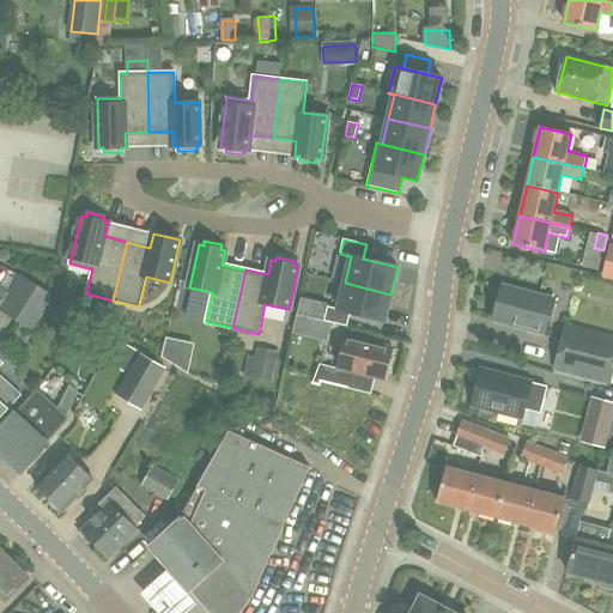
[(30,329),(40,313),(50,297),(22,279),(1,311),(30,329)]
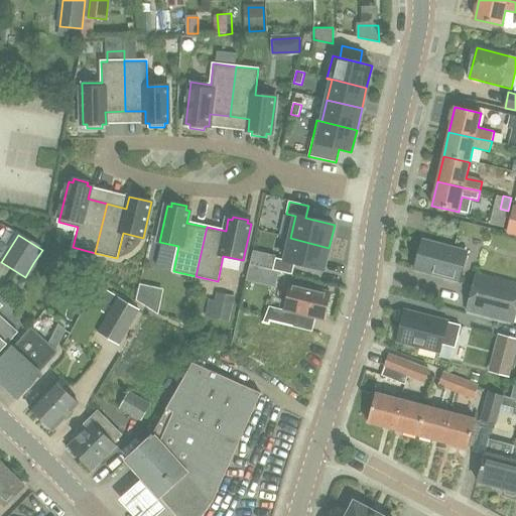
[(324,270),(329,248),(290,238),(284,261),(275,258),(272,270),(292,275),(295,263),(324,270)]
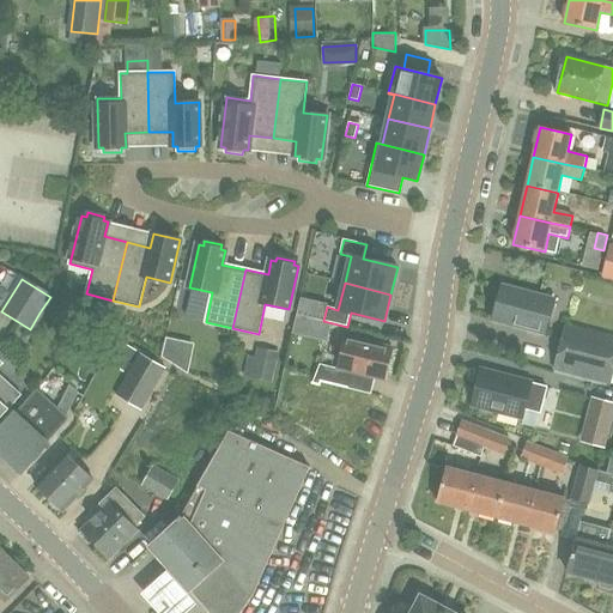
[(502,285),(492,321),(544,335),(553,299),(540,296),(502,285)]
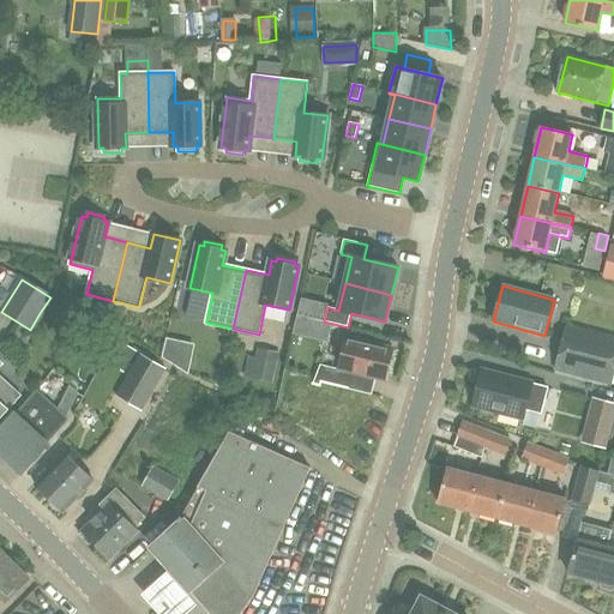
[(308,333),(312,320),(299,318),(295,330),(308,333)]
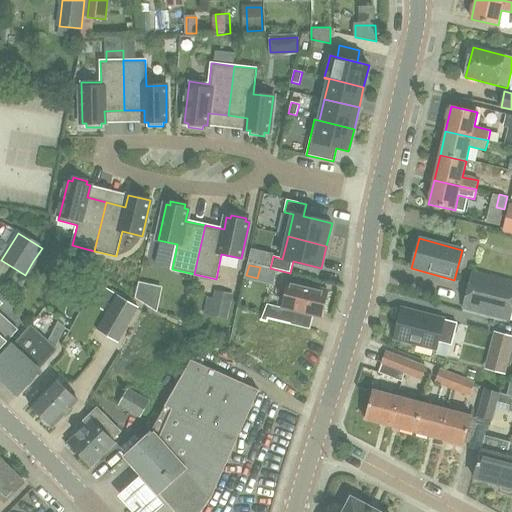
[(462,309),(510,322),(511,314),(511,279),(473,269),(462,309)]
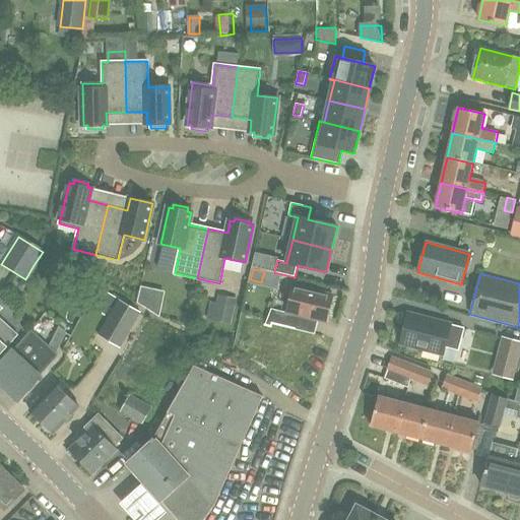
[(333,296),(294,285),(286,313),(272,310),(265,324),(271,326),(272,323),(298,330),(303,318),(326,324),(333,296)]
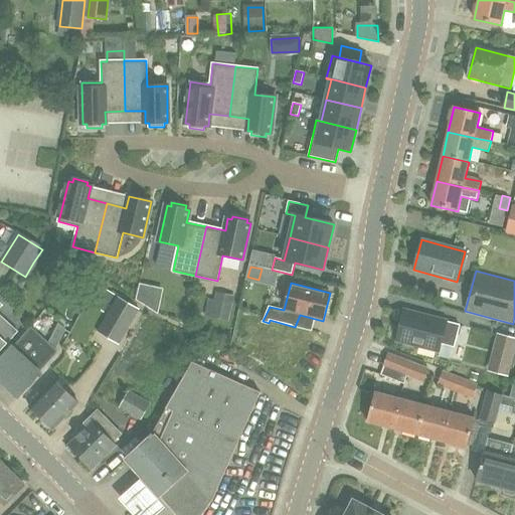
[(156,291),(152,312),(158,315),(163,292),(156,291)]
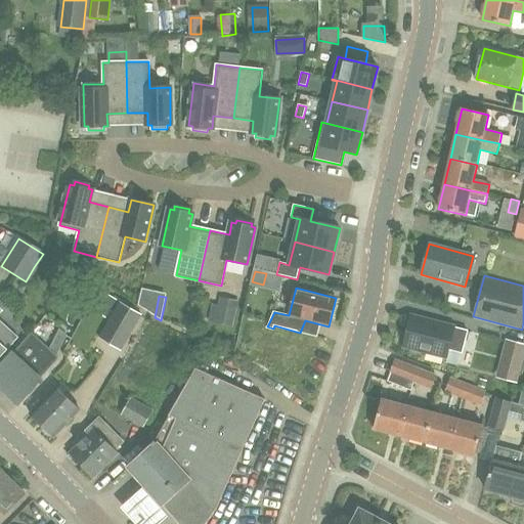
[(120,302),(98,338),(121,351),(142,315),(120,302)]
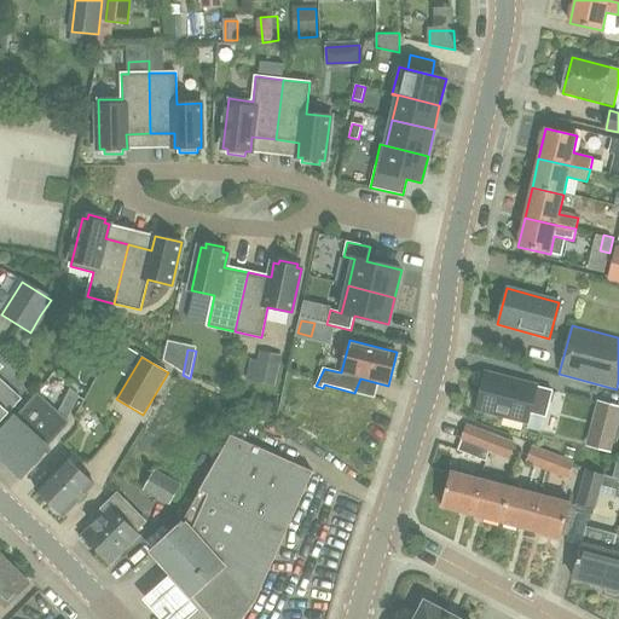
[(545,416),(551,391),(536,387),(486,375),(476,410),(527,422),(530,412),(545,416)]
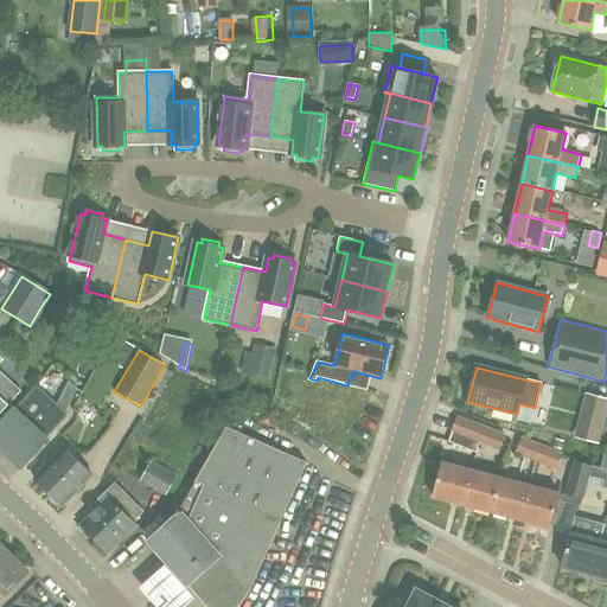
[(0,372),(0,415),(21,393),(0,372)]
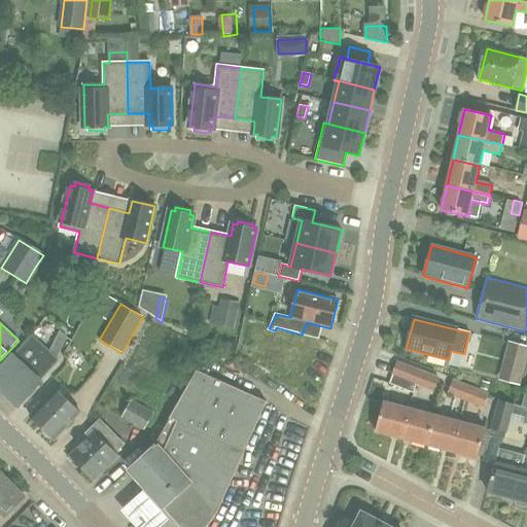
[(60,330),(49,352),(31,336),(12,356),(11,356),(0,369),(0,389),(20,407),(41,382),(40,381),(59,360),(57,359),(68,338),(60,330)]
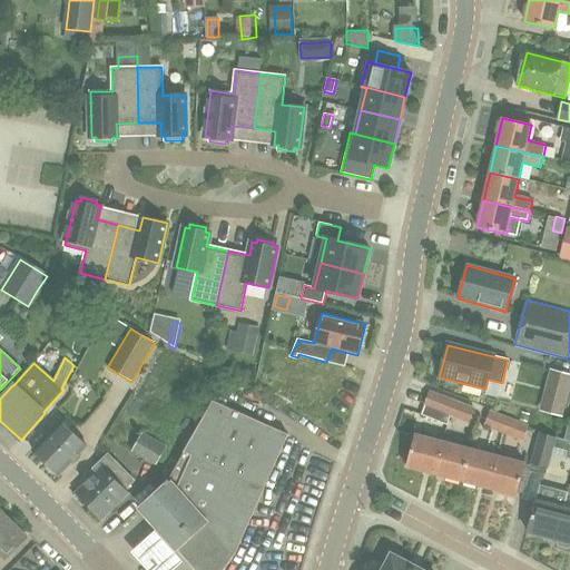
[(569,375),(553,372),(547,397),(566,402),(569,385),(569,375)]
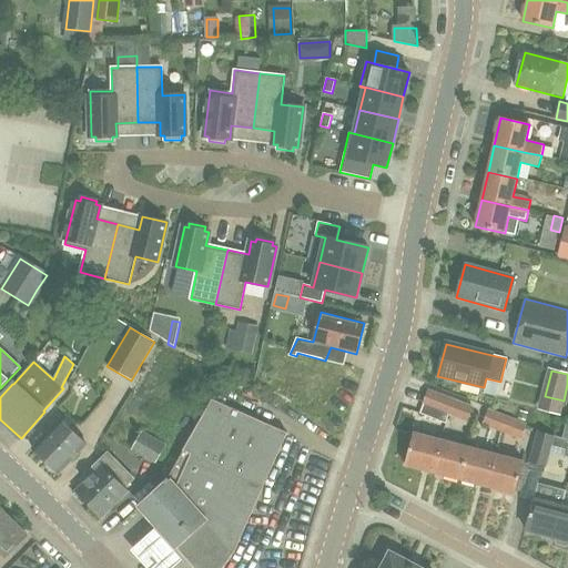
[(447,415),(454,398),(428,388),(423,405),(447,415)]
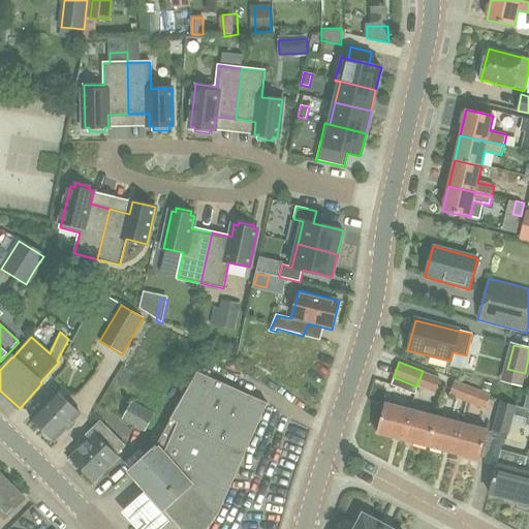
[(423,371),(416,386),(436,394),(441,378),(423,371)]
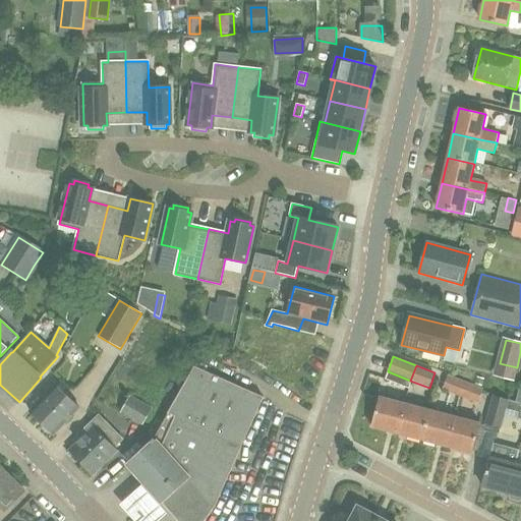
[(263,397),(194,367),(155,439),(151,443),(153,444),(128,465),(141,480),(168,509),(178,520),(205,520),(215,508),(216,507),(263,397)]
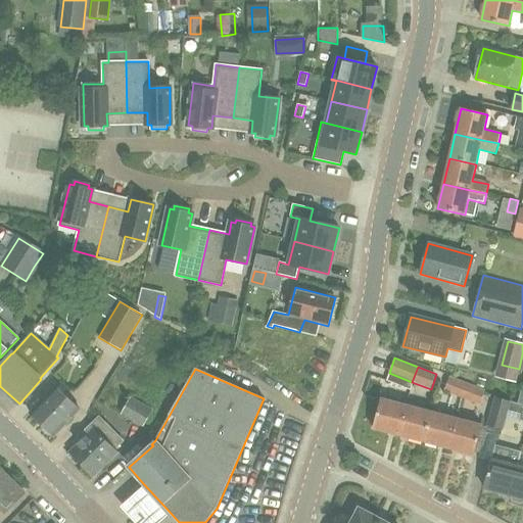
[(389,373),(386,381),(409,390),(412,382),(389,373)]
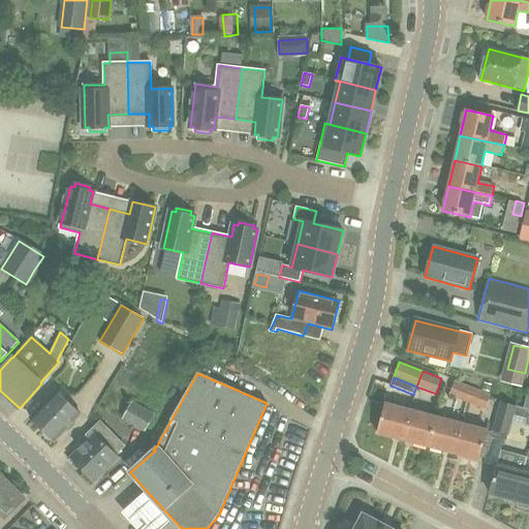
[(468,402),(473,387),(455,380),(449,396),(468,402)]
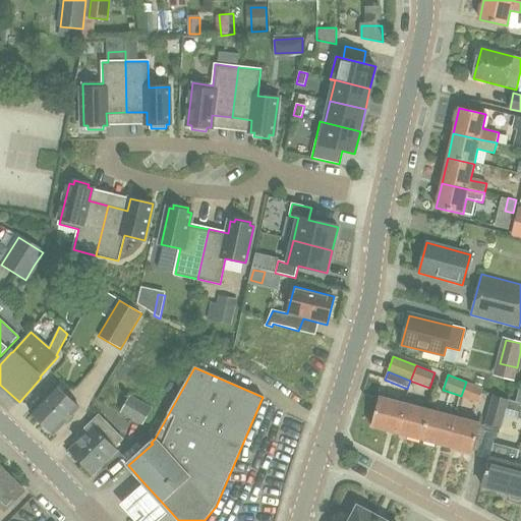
[(466,382),(461,396),(478,403),(484,388),(466,382)]
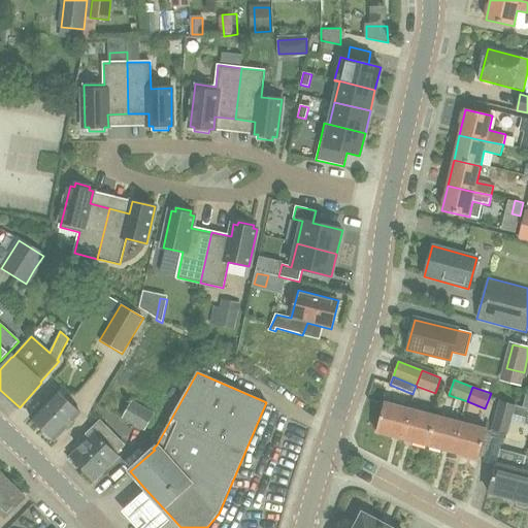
[(48,439),(53,439),(56,441),(80,414),(56,391),(30,418),(43,431),(43,435),(48,439)]
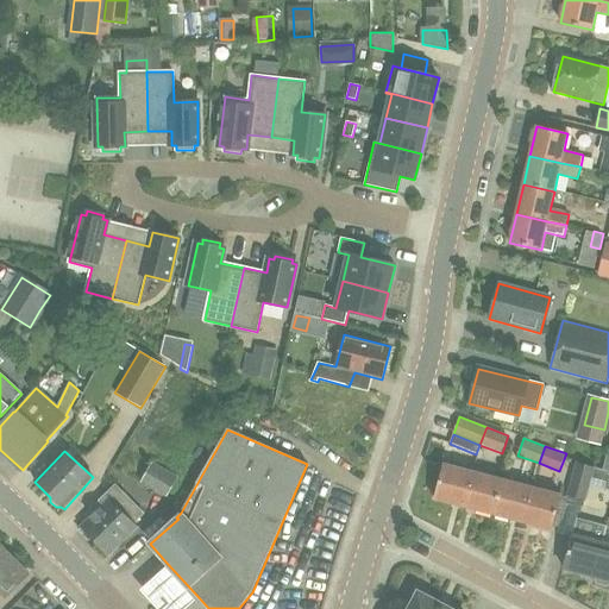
[(179,477),(154,462),(140,483),(167,497),(179,477)]
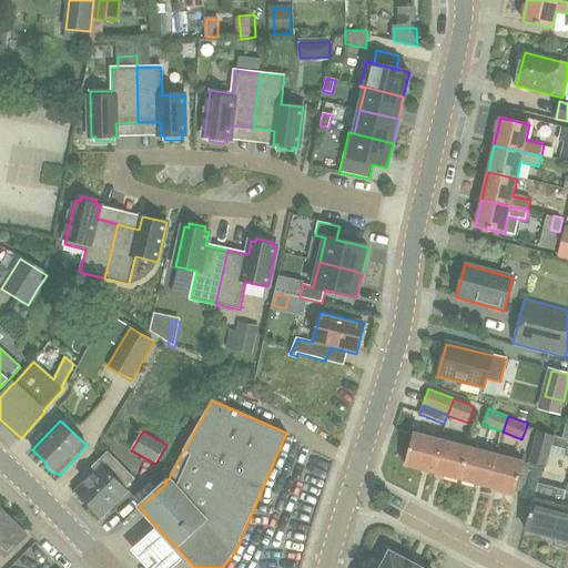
[(546,466),(555,436),(538,432),(530,462),(546,466)]
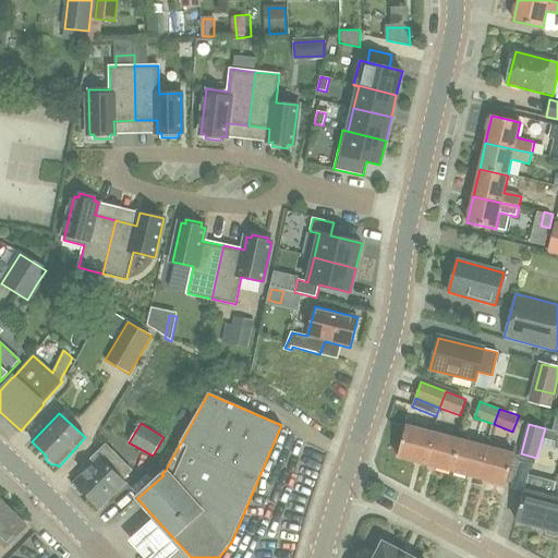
[(425,465),(433,434),(405,426),(398,458),(425,465)]
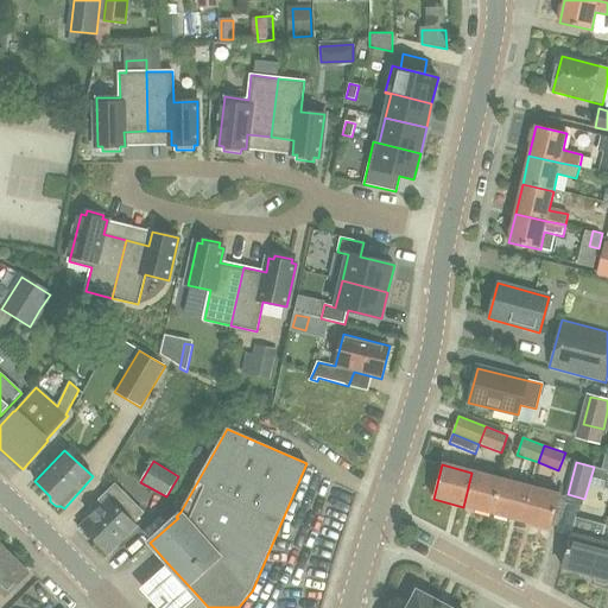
[(493,514),(501,480),(472,473),(463,507),(493,514)]
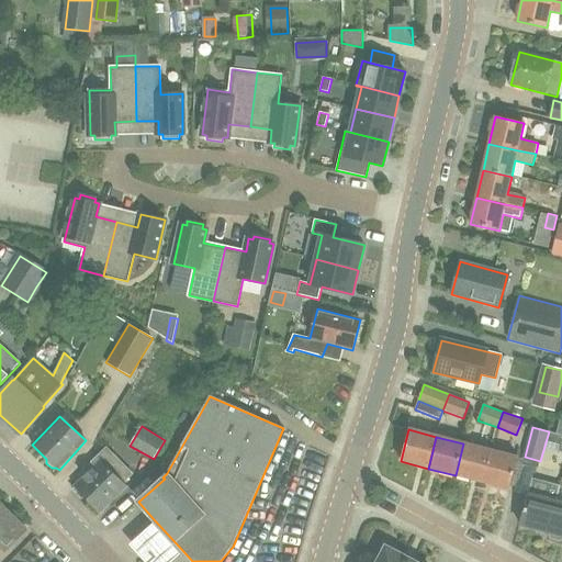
[(483,482),(491,451),(463,444),(456,475),(483,482)]
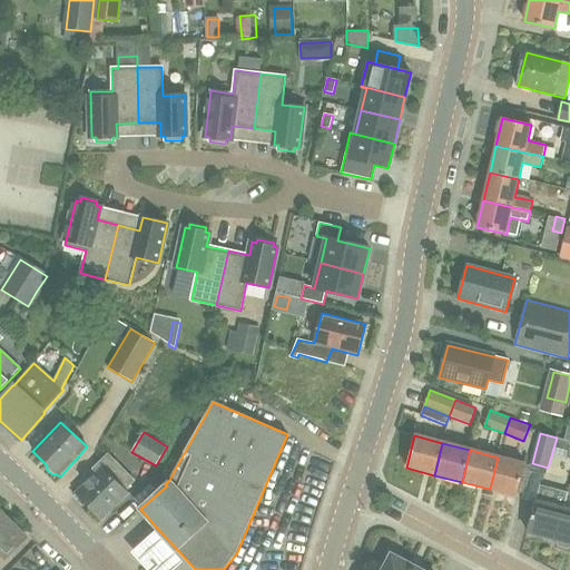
[(127,490),(135,482),(107,455),(85,478),(88,481),(76,494),(104,521),(129,493),(127,490)]
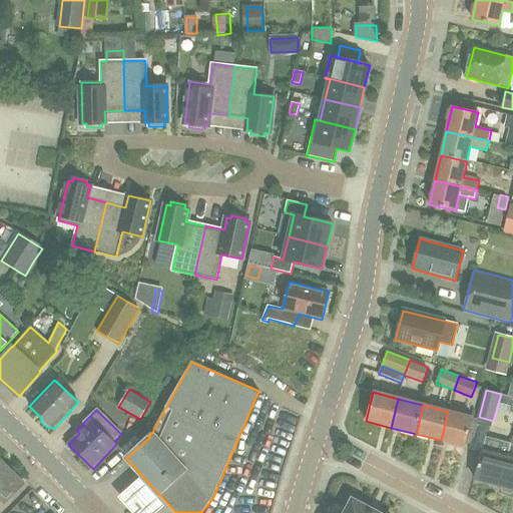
[(448,412),(441,440),(466,447),(473,418),(448,412)]
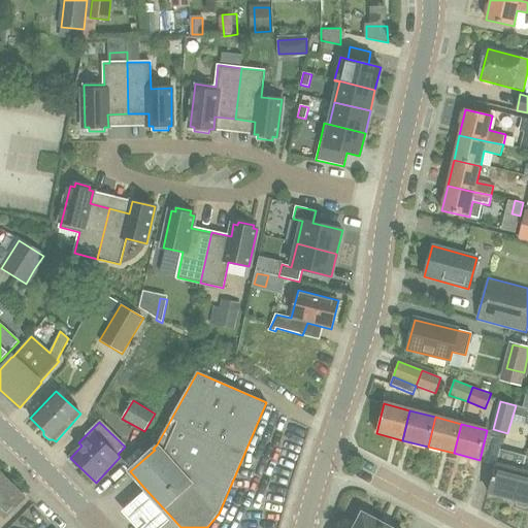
[(489,494),(516,501),(523,471),(527,457),(501,450),(489,494)]
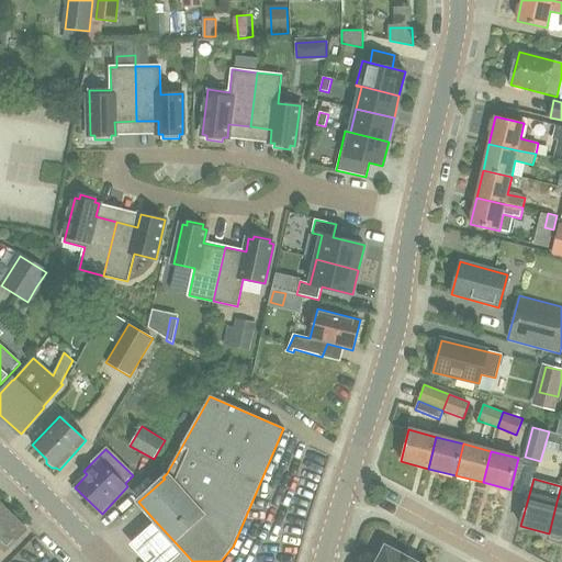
[(0,497),(0,547),(6,552),(27,530),(0,502),(0,498),(1,498),(0,497)]
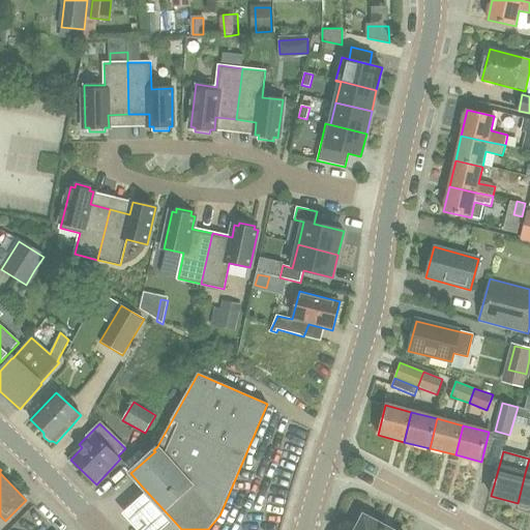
[(529,474),(525,473),(518,503),(519,503),(518,506),(520,509),(528,511),(529,510),(529,474)]
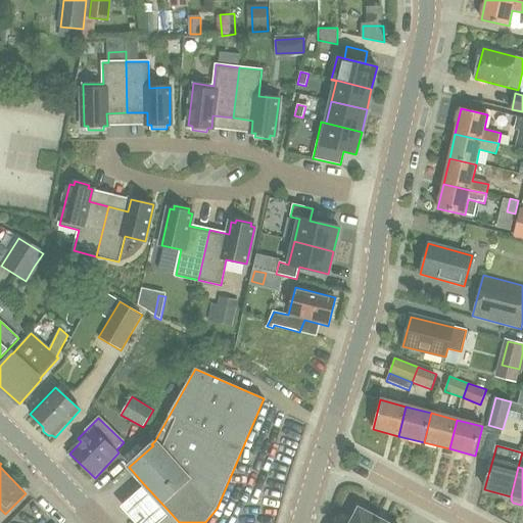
[(154,522),(169,511),(142,482),(121,503),(138,522),(154,522)]
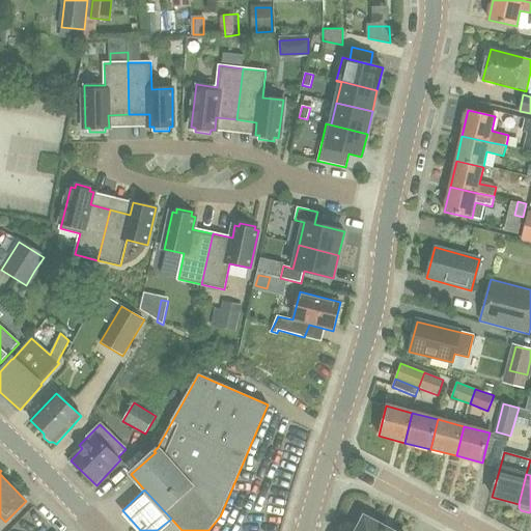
[(354,530),(392,530),(393,530),(382,525),(382,526),(365,516),(363,521),(359,519),(353,530),(354,530)]
